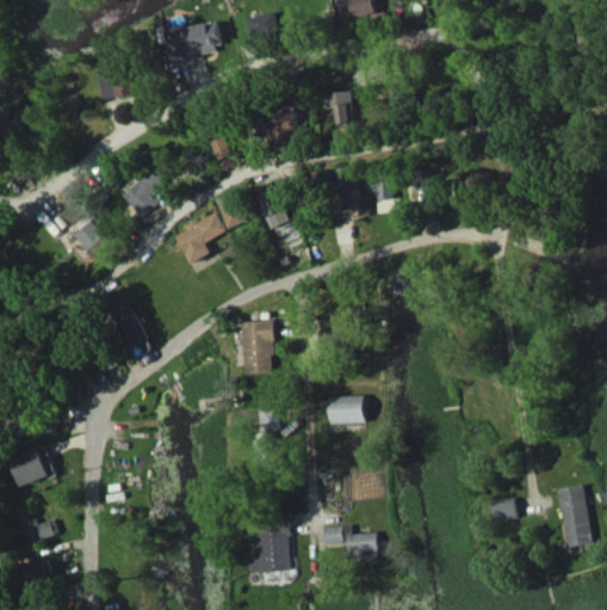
[(332,0),(336,22),(373,14),(370,0),(344,0),(342,0),(332,0)]
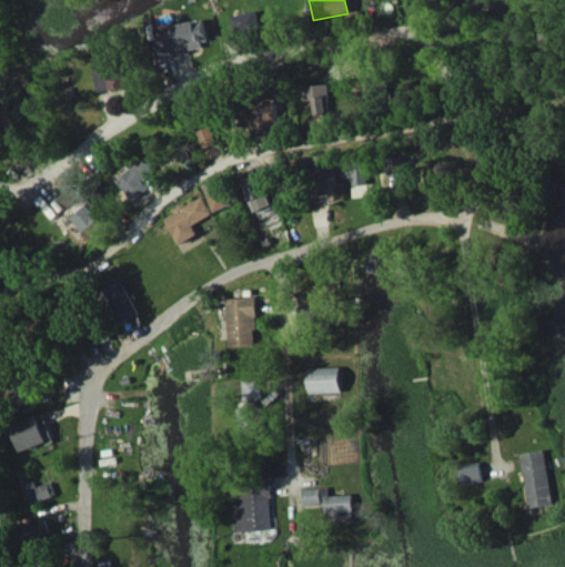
[(230,34),(254,31),(252,12),(228,14),(230,34)]
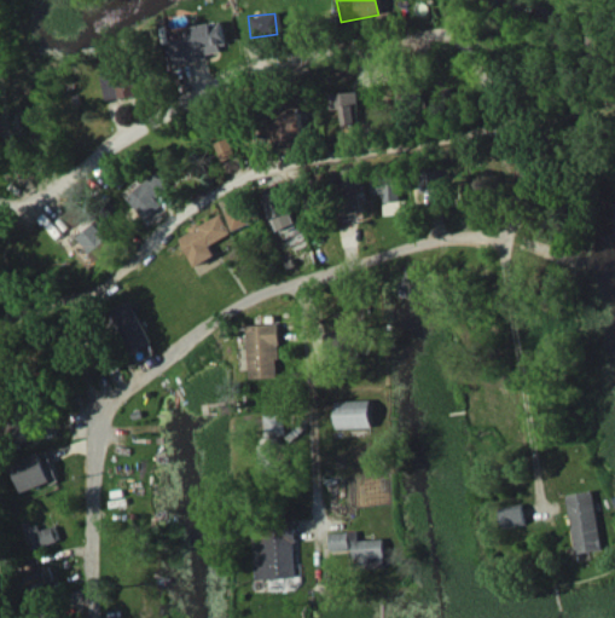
[(185,28),(186,39),(164,42),(168,62),(222,52),(218,22),(185,28)]
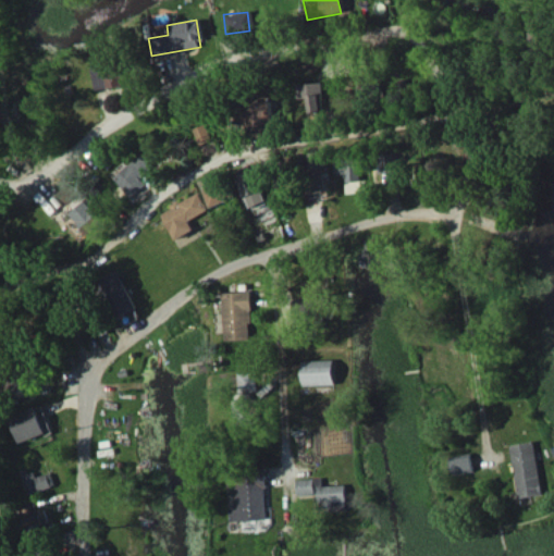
[(119,64),(88,65),(89,89),(120,88),(119,64)]
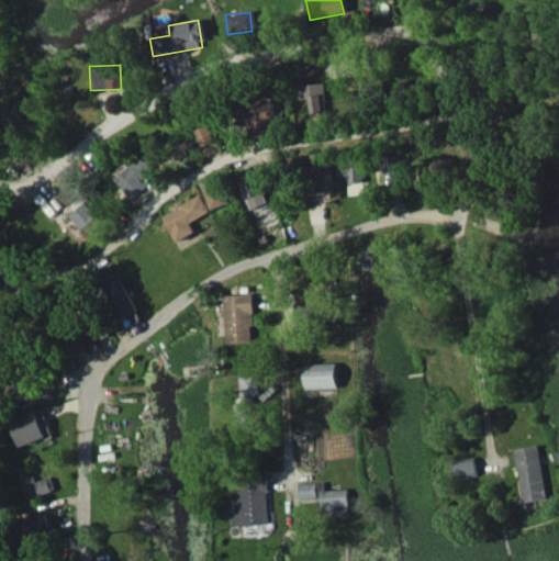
[(294,85),(295,101),(304,100),(305,114),(320,114),(319,83),(294,85)]
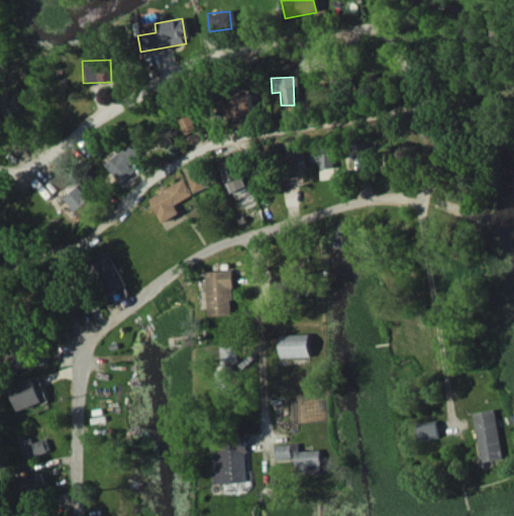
[(226,96),(228,120),(252,119),(250,94),(226,96)]
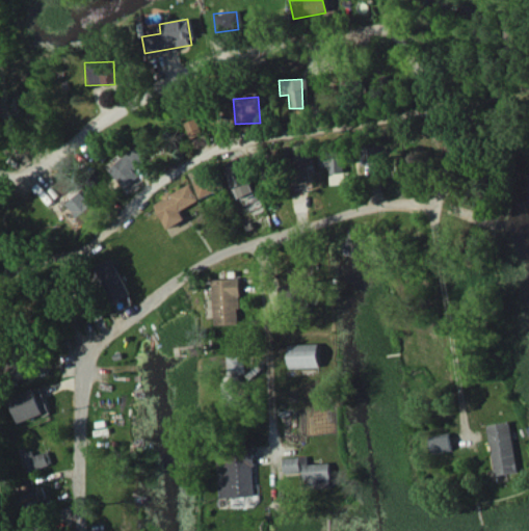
[(182,124),(187,139),(201,134),(194,118),(182,124)]
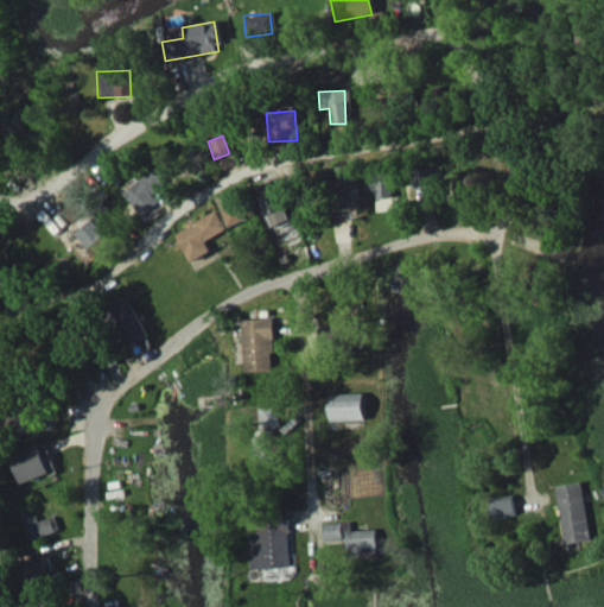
[(349,165),(330,169),(337,210),(357,207),(349,165)]
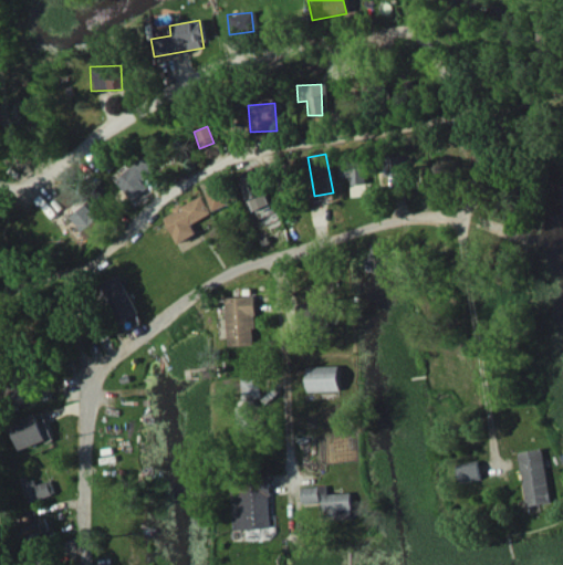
[(141,182),(154,169),(141,156),(113,182),(132,201),(146,187),(141,182)]
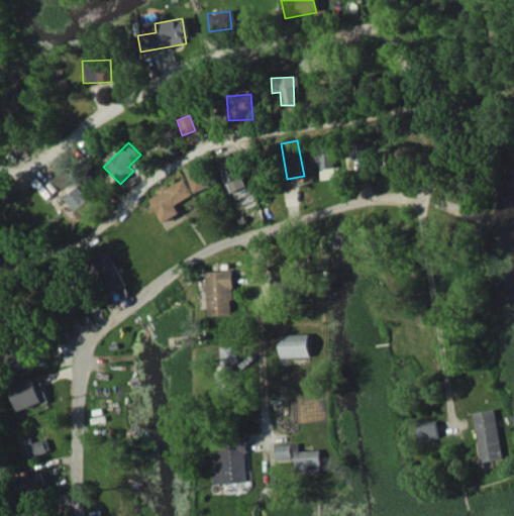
[(348,161),(366,160),(365,143),(347,144),(348,161)]
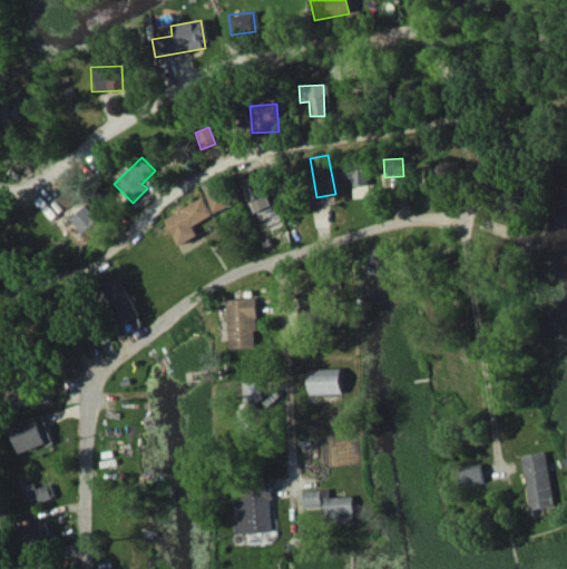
[(341,178),(352,178),(352,186),(367,186),(365,163),(340,164),(341,178)]
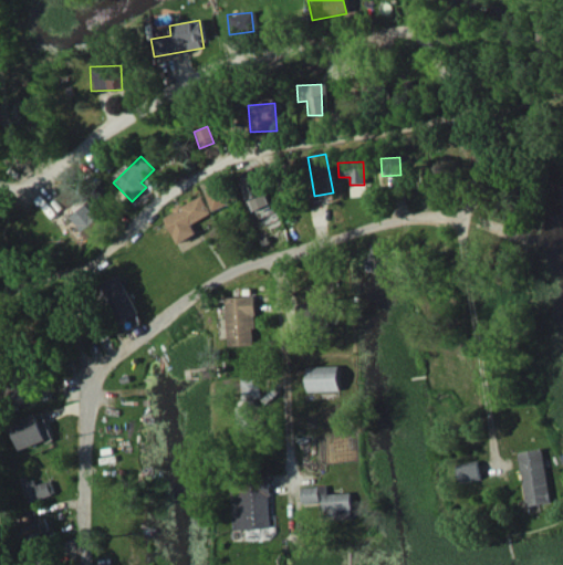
[(272,206),(258,171),(240,179),(254,213),(272,206)]
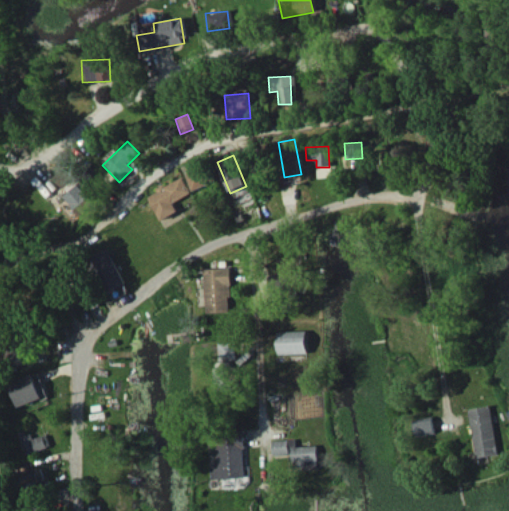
[(209,185),(203,167),(186,172),(191,190),(209,185)]
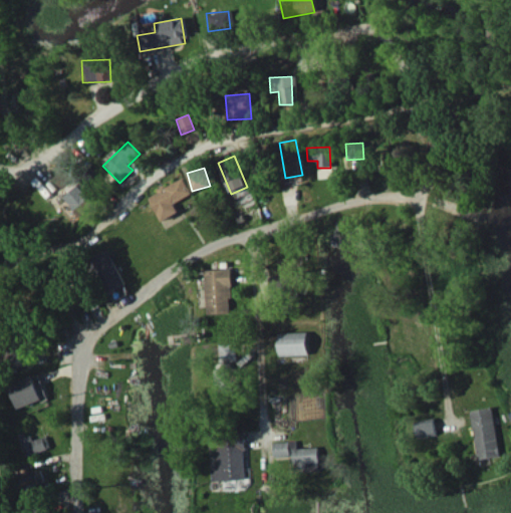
[(175,204),(192,195),(182,177),(157,191),(158,193),(149,198),(163,222),(179,213),(175,204)]
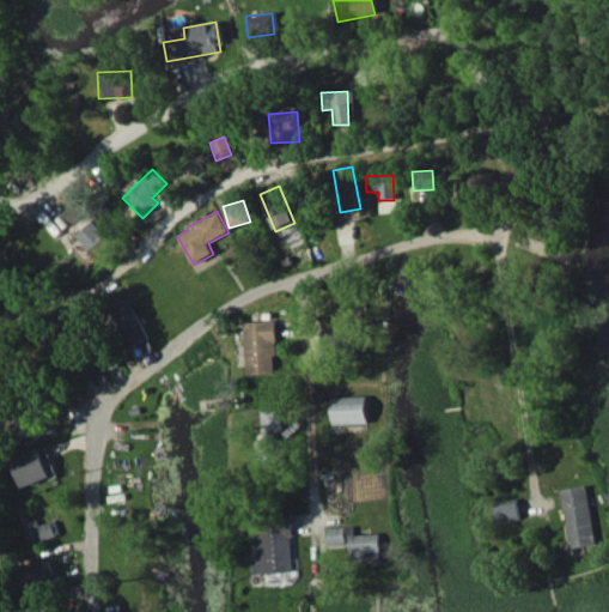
[(111,244),(90,222),(74,236),(96,259),(111,244)]
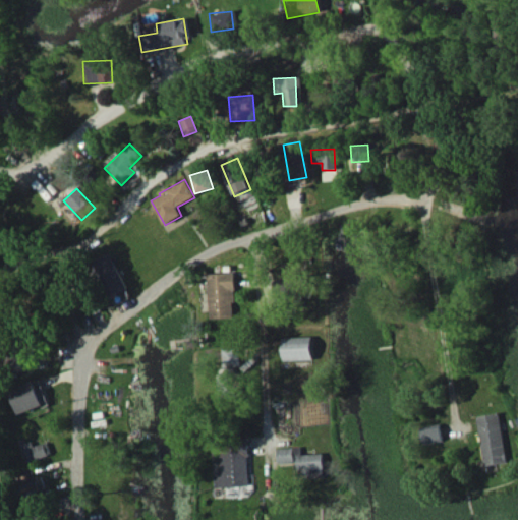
[(94,262),(108,296),(125,289),(111,254),(94,262)]
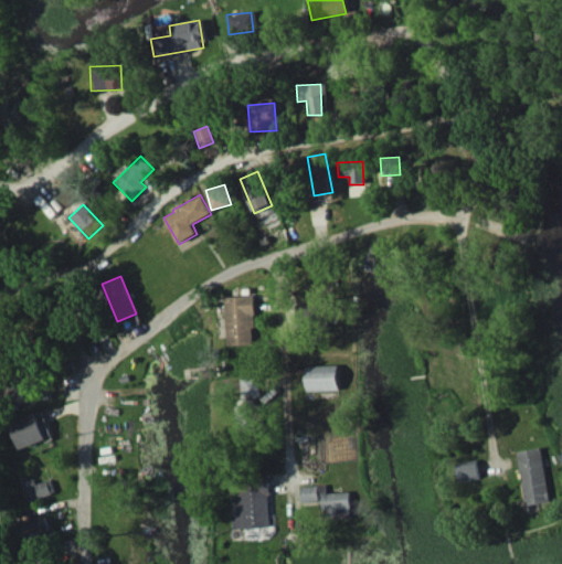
[(253,346),(251,296),(224,297),(225,346),(253,346)]
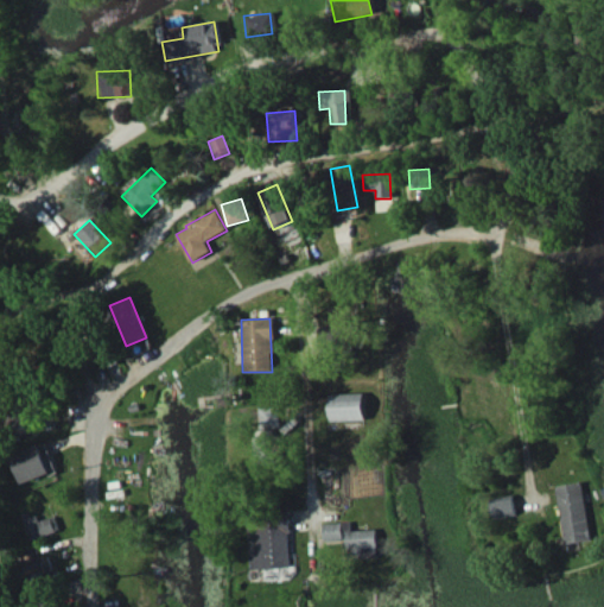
[(328,394),(328,422),(363,421),(362,393),(328,394)]
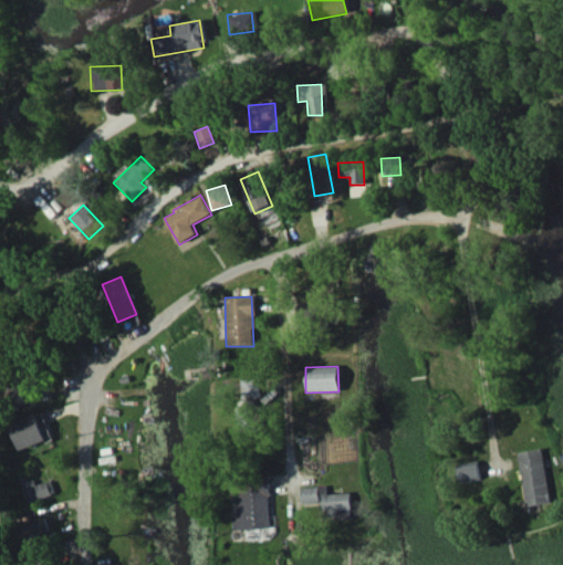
[(259,398),(258,379),(239,379),(240,399),(259,398)]
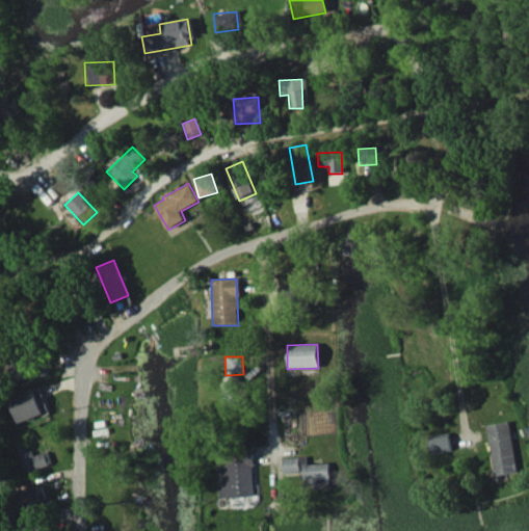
[(222,402),(239,402),(238,380),(221,381),(222,402)]
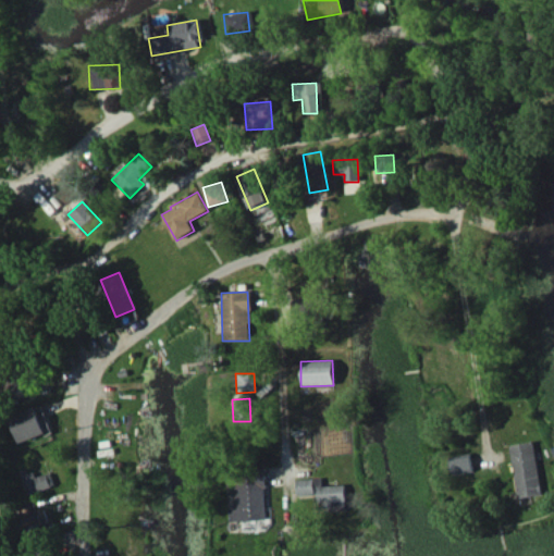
[(17,443),(50,431),(40,406),(8,418),(17,443)]
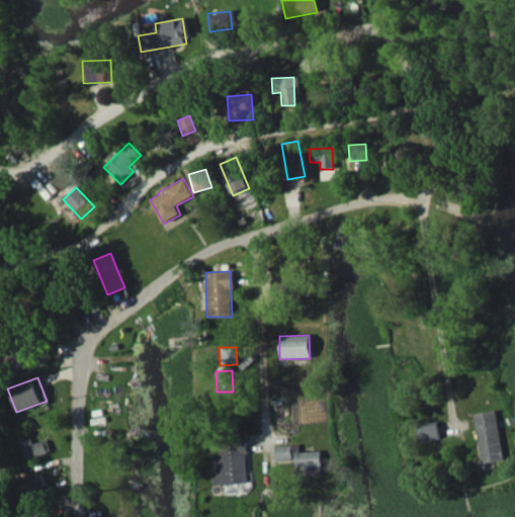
[(481,464),(503,460),(495,411),(473,415),(481,464)]
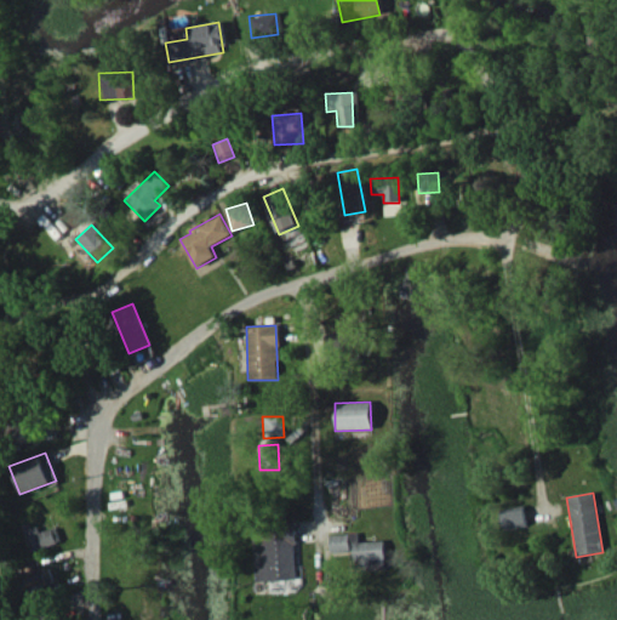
[(501,508),(502,529),(524,528),(523,507),(501,508)]
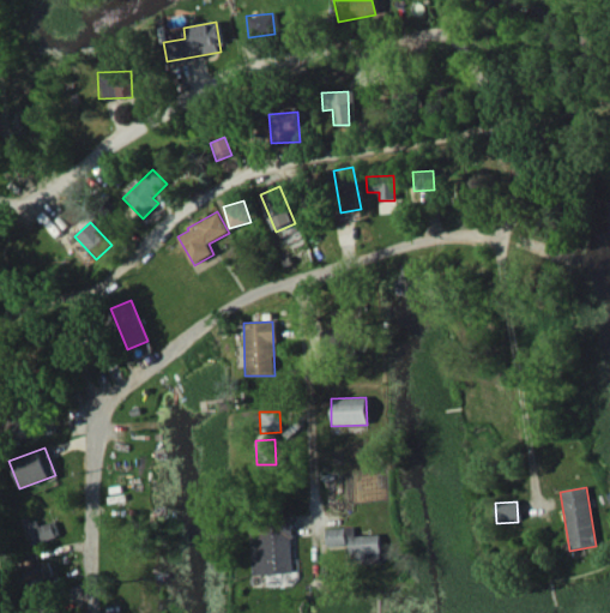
[(58,536),(52,521),(34,528),(29,516),(18,521),(28,547),(58,536)]
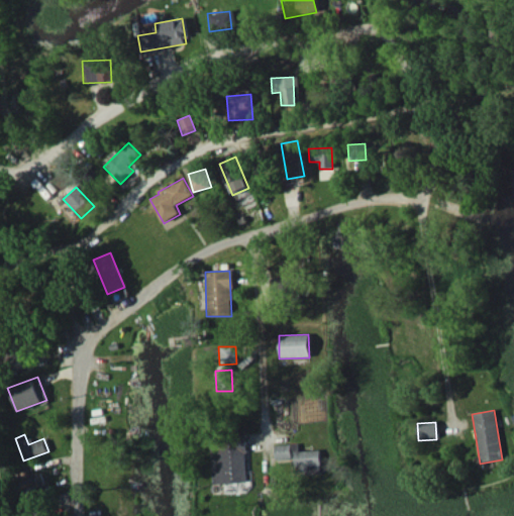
[(211,485),(246,483),(243,435),(209,437),(211,485)]
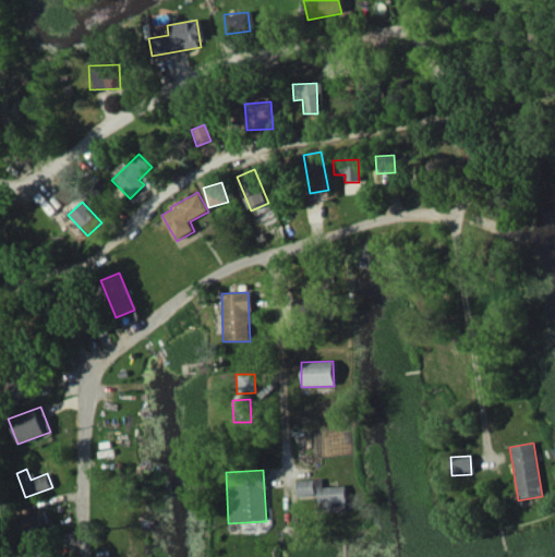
[(293,481),(296,499),(313,498),(314,509),(346,506),(344,486),(321,487),(321,479),(293,481)]
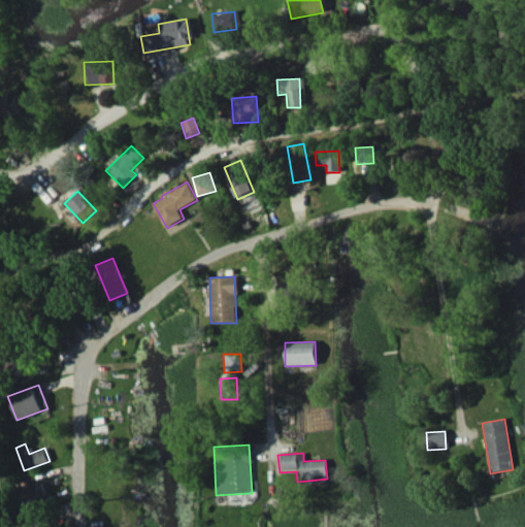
[(20,490),(27,506),(45,499),(38,483),(20,490)]
